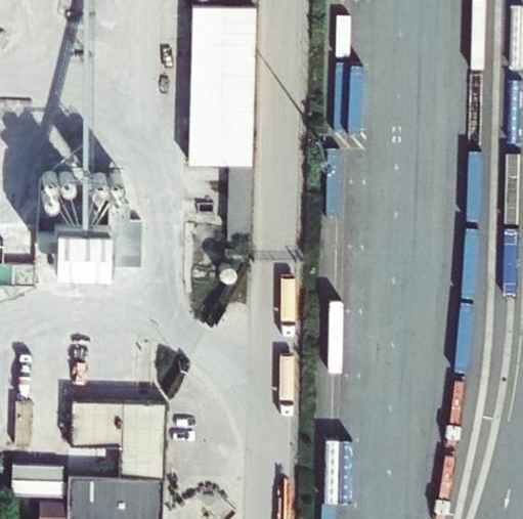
[(93,0),(89,231),(104,232),(110,0),(93,0)]
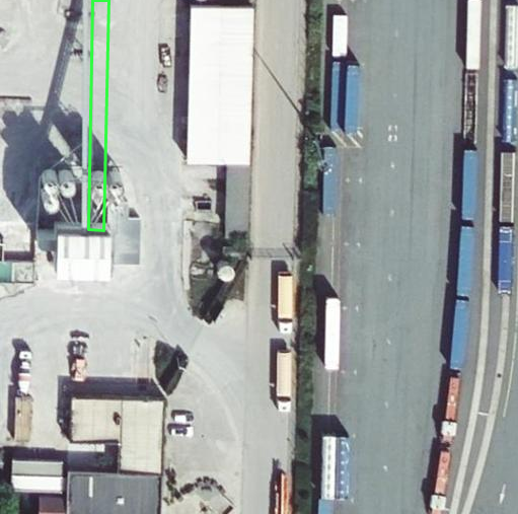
[(226,230),(246,231),(251,0),(191,0),(187,163),(228,163),(226,230)]
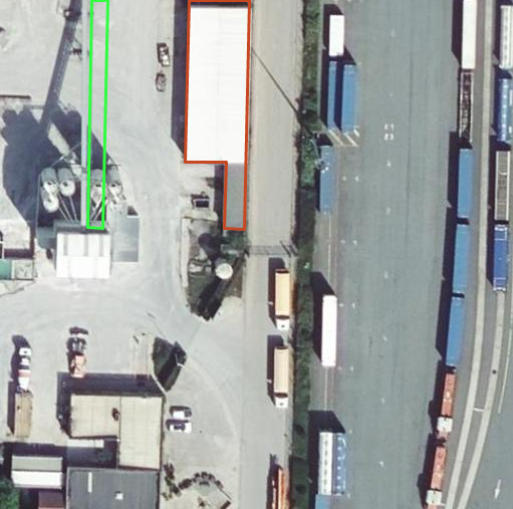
[(325,36),(324,64),(345,64),(346,37),(325,36)]
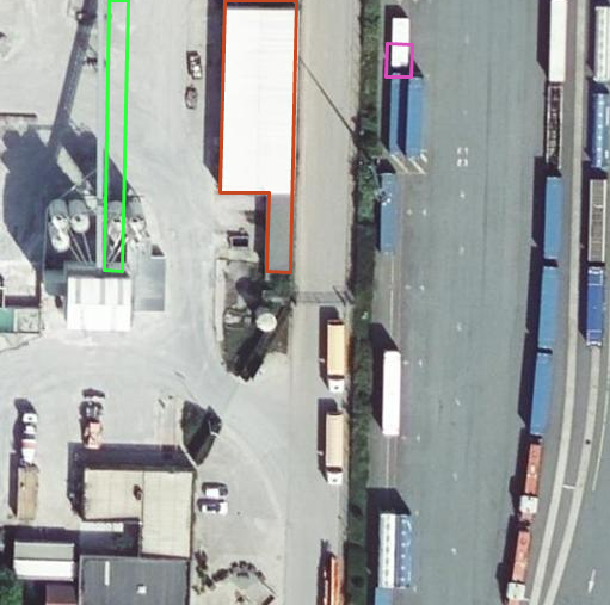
[(376,224),(407,226),(410,170),(379,170),(376,224)]
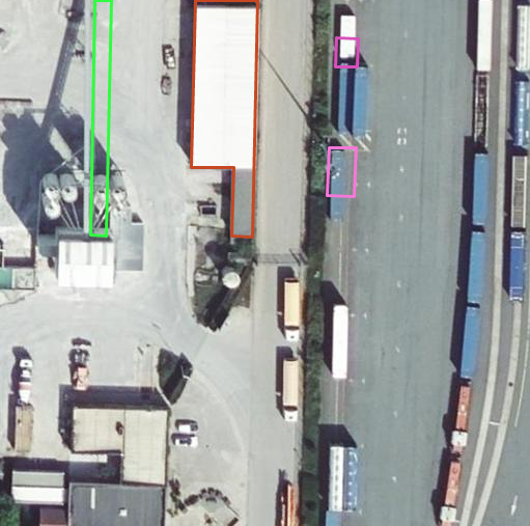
[(106,236),(90,234),(79,234),(78,273),(136,275),(137,237),(106,236)]
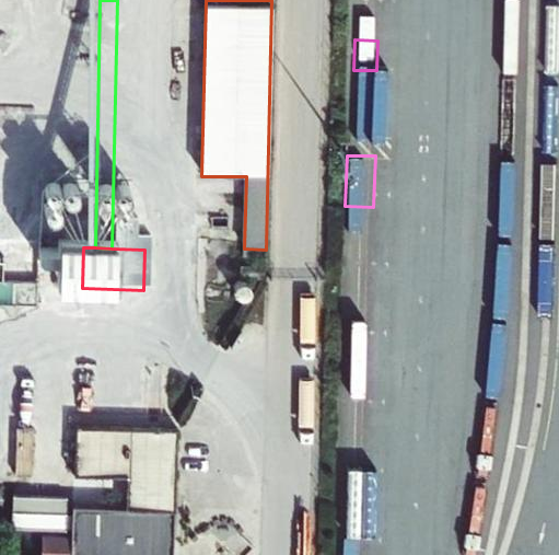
[(173,554),(177,432),(76,429),(74,478),(127,481),(127,511),(73,510),(72,554),(173,554)]
